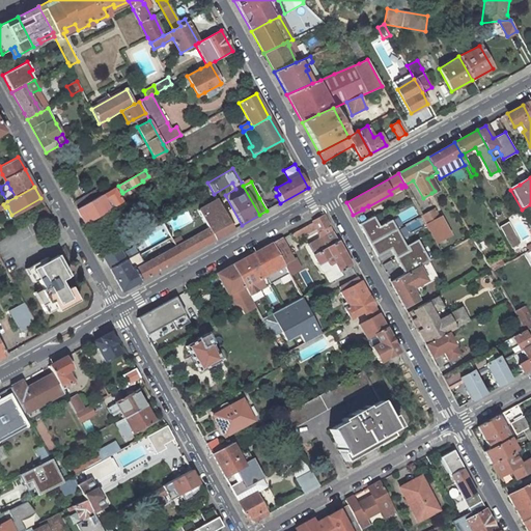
[(118,196),(114,189),(92,200),(90,201),(77,210),(84,222),(108,210),(121,202),(118,196)]
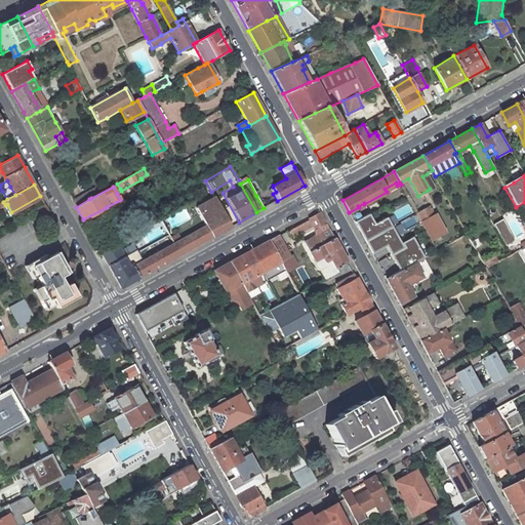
[(86,193),(72,200),(76,207),(89,199),(86,193)]
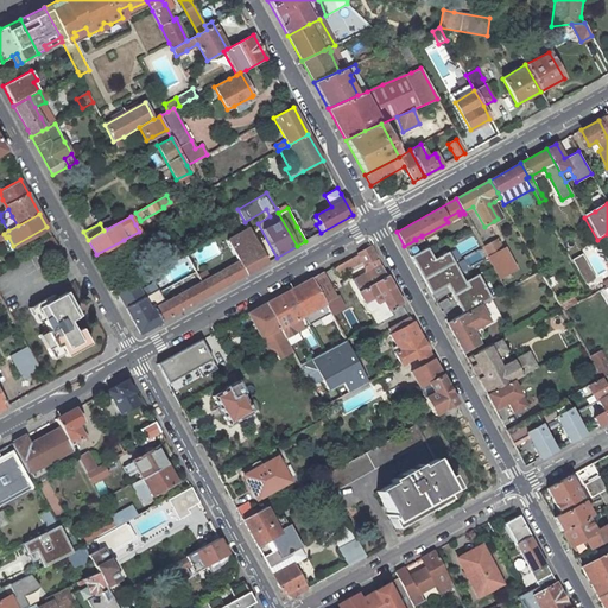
[(248,229),(227,240),(239,261),(246,274),(267,263),(248,229)]
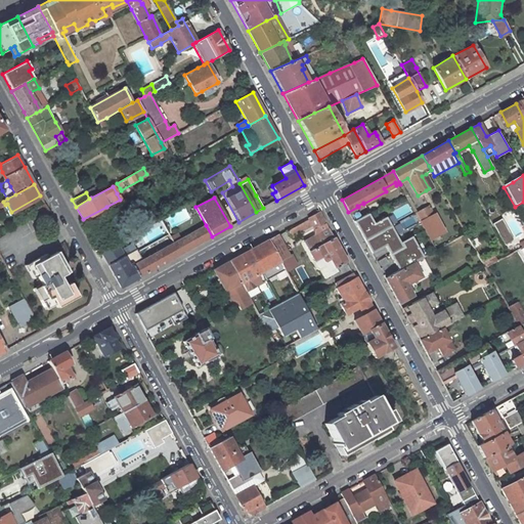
[(34,211),(36,217),(48,211),(45,205),(34,211)]
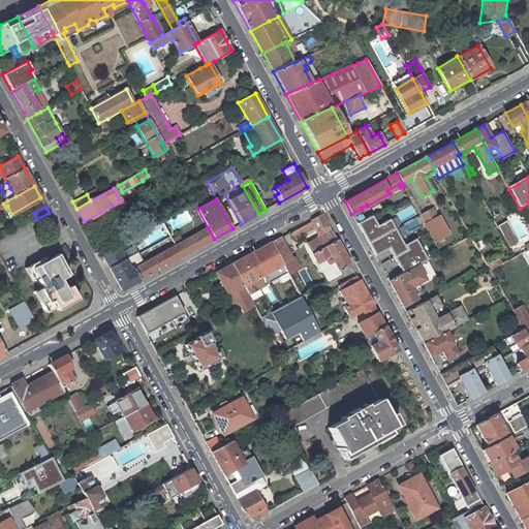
[(433,208),(419,215),(425,224),(429,231),(437,247),(446,242),(444,237),(448,235),(448,234),(438,216),(437,217),(433,208)]
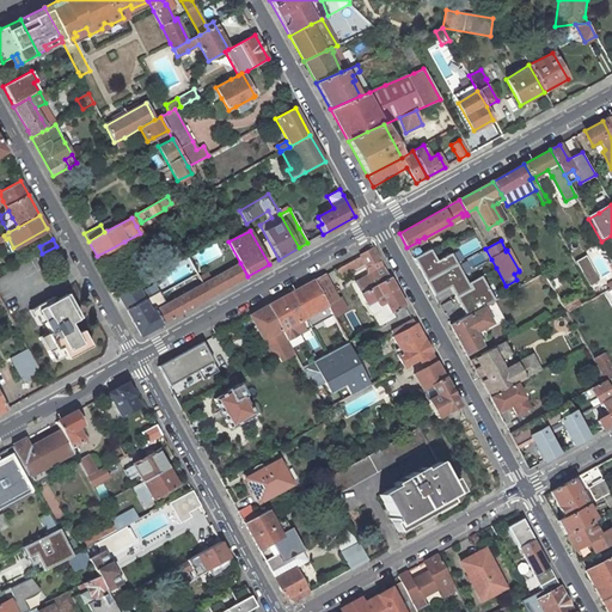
[(373,248),(336,268),(342,279),(349,274),(378,326),(395,317),(392,312),(404,305),(373,248)]
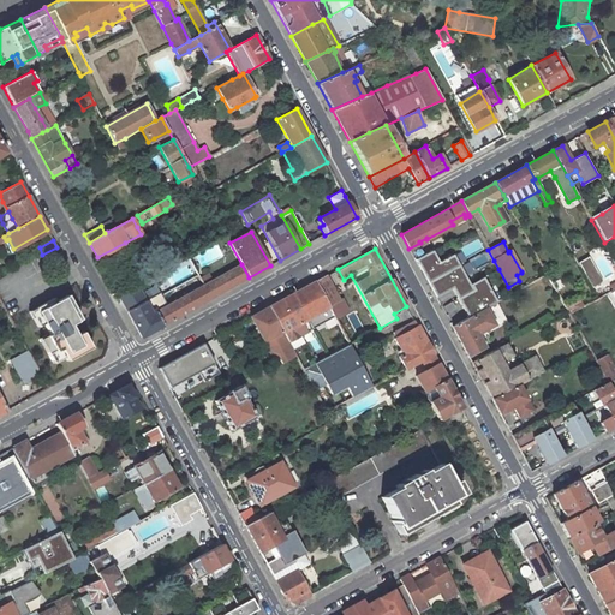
[(452,288),(467,318),(493,304),(496,303),(483,278),(477,281),(469,285),(458,266),(452,255),(439,262),(433,251),(415,260),(421,269),(423,268),(425,273),(423,274),(436,298),(452,288)]
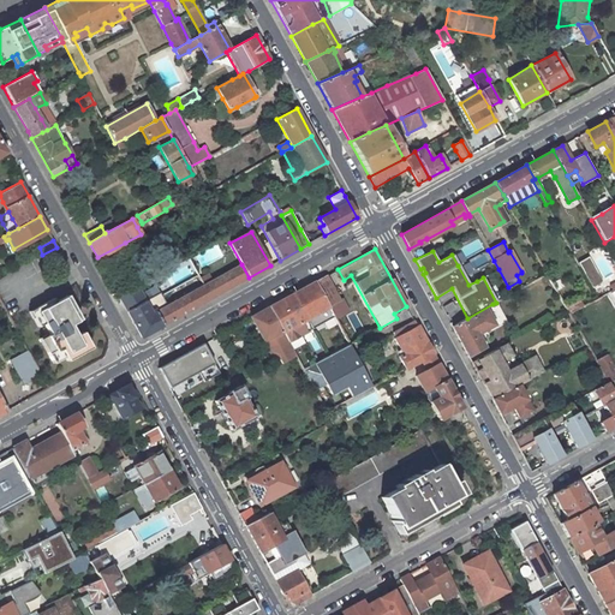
[(589,257),(578,263),(592,287),(602,282),(589,257)]
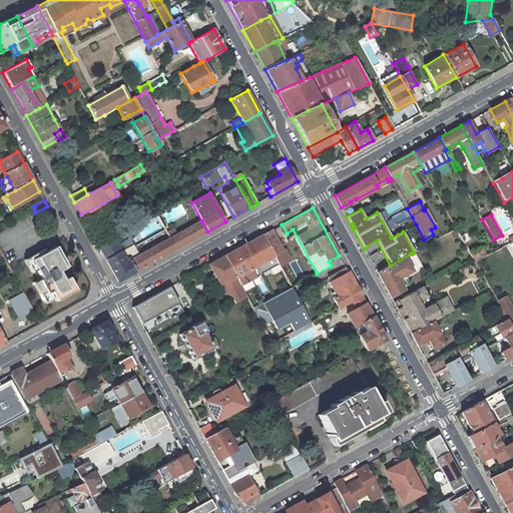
[(207,231),(201,220),(185,229),(169,238),(139,255),(129,261),(135,272),(207,231)]
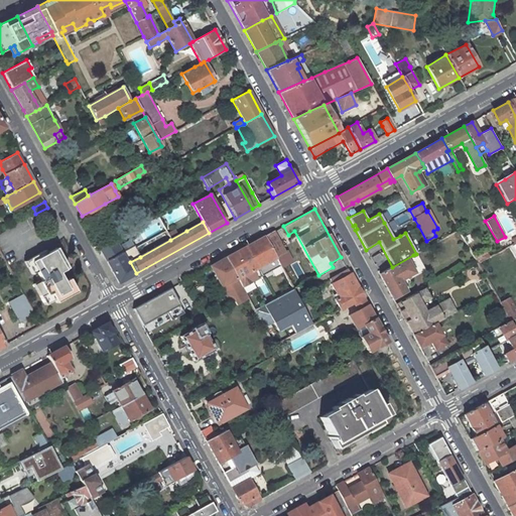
[(181,222),(165,231),(167,235),(170,240),(186,231),(181,222)]
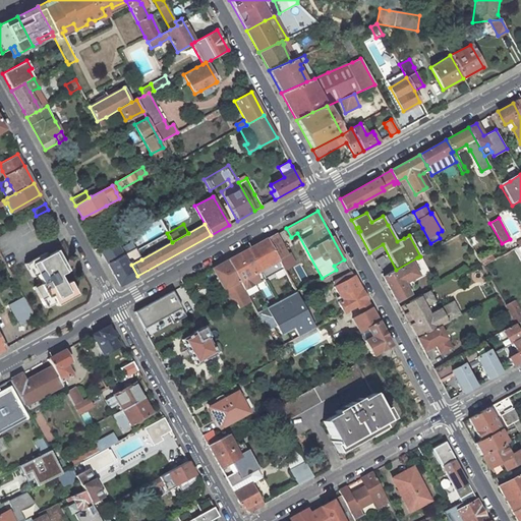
[(463,232),(458,235),(462,242),(467,240),(463,232)]
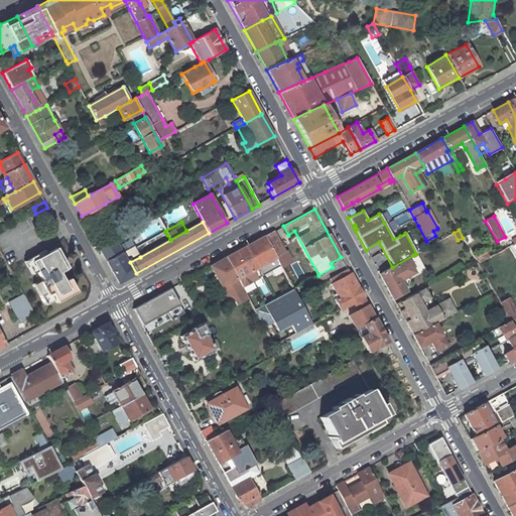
[(167,235),(165,231),(147,241),(149,245),(167,235)]
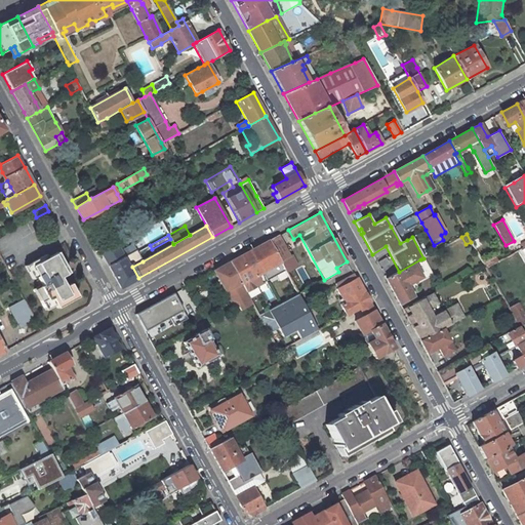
[(310,288),(292,255),(289,256),(278,236),(269,241),(298,294),(310,288)]
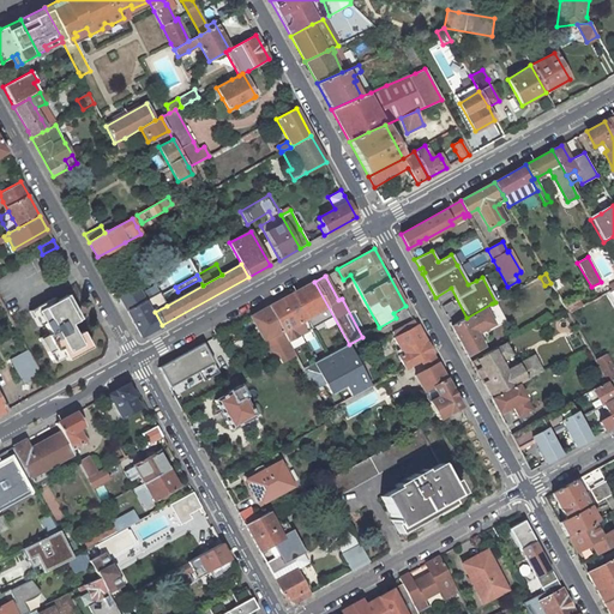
[(269,307),(295,356),(302,369),(348,344),(349,344),(314,282),(269,307)]
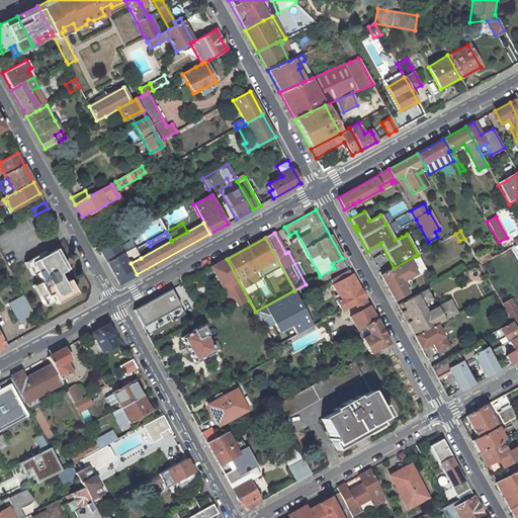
[(99,248),(118,284),(137,274),(131,263),(130,261),(125,263),(113,240),(99,248)]
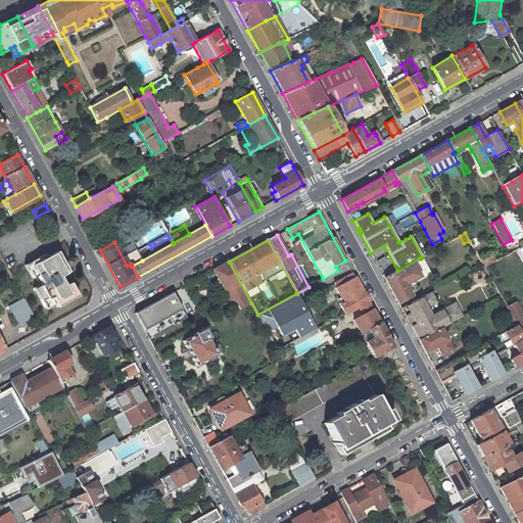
[(68,272),(57,251),(47,257),(45,253),(39,257),(51,280),(60,281),(61,280),(60,277),(68,272)]
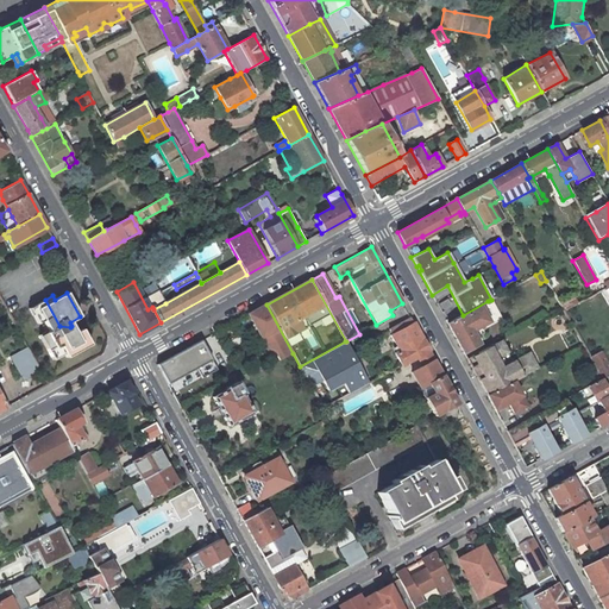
[(573,295),(559,302),(562,307),(564,311),(578,303),(573,295)]
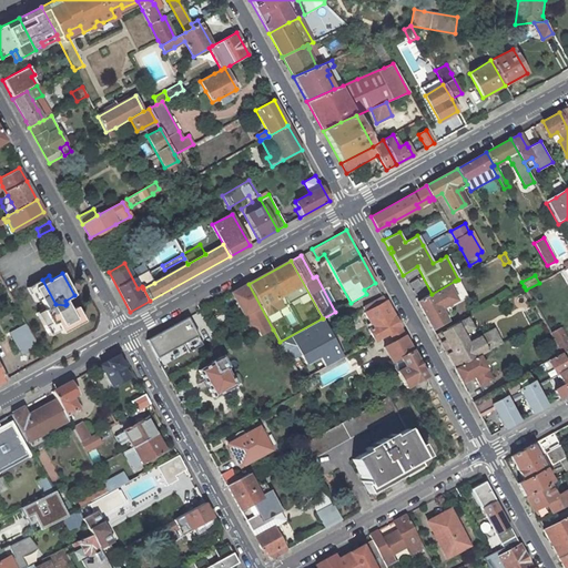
[(66,305),(56,304),(42,280),(28,287),(36,302),(41,300),(42,303),(46,308),(43,311),(38,313),(50,336),(61,331),(62,334),(84,321),(77,306),(70,310),(67,304),(66,305)]
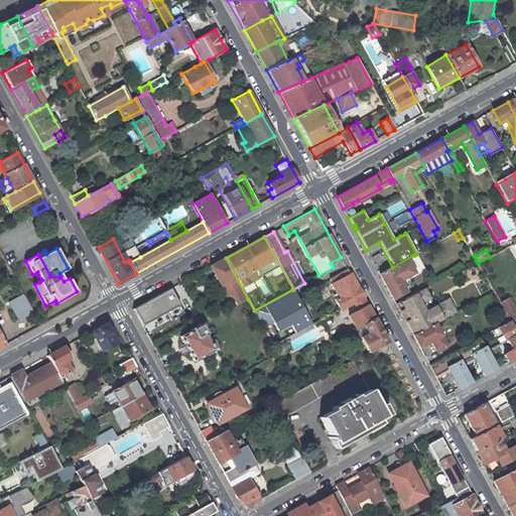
[(400,281),(420,269),(413,255),(392,267),(400,281)]
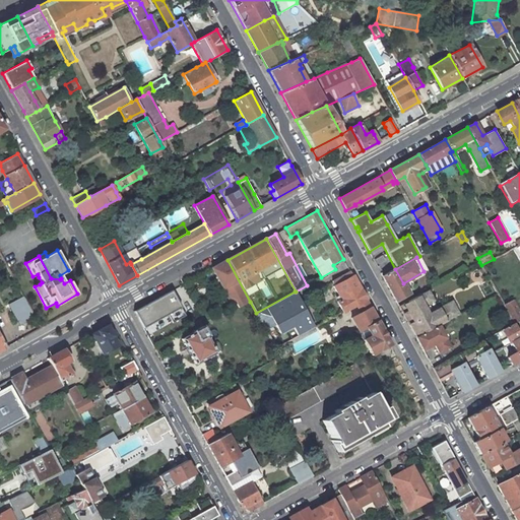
[(233,306),(238,304),(240,308),(250,302),(228,260),(216,265),(212,268),(233,306)]
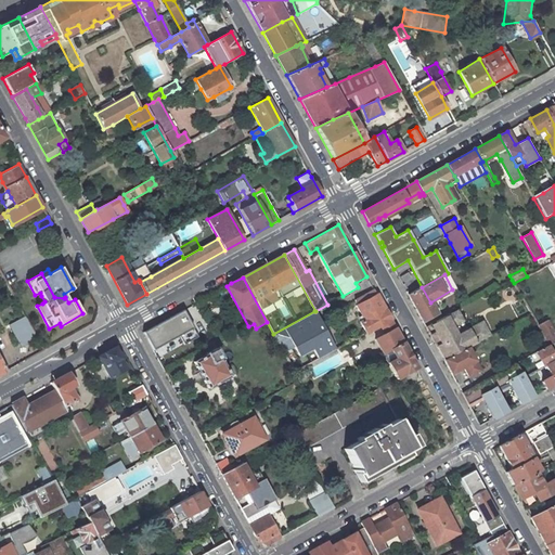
[(422,287),(408,295),(422,321),(437,313),(430,302),(422,287)]
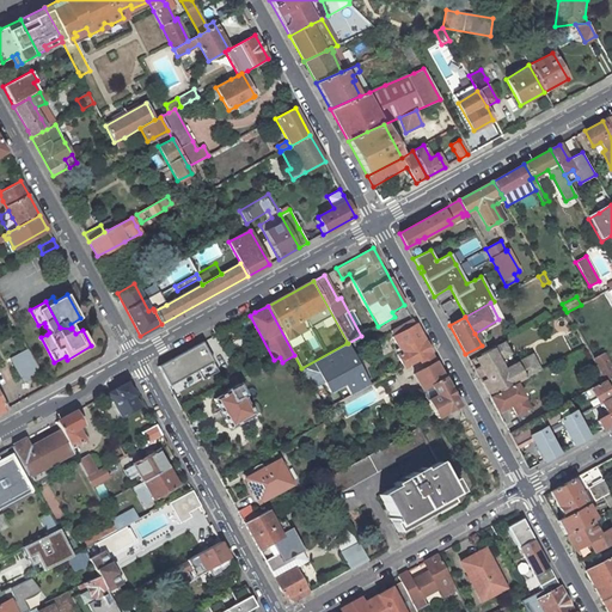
[(415,325),(412,319),(391,331),(393,336),(392,337),(402,353),(397,355),(404,367),(418,359),(430,353),(415,325)]
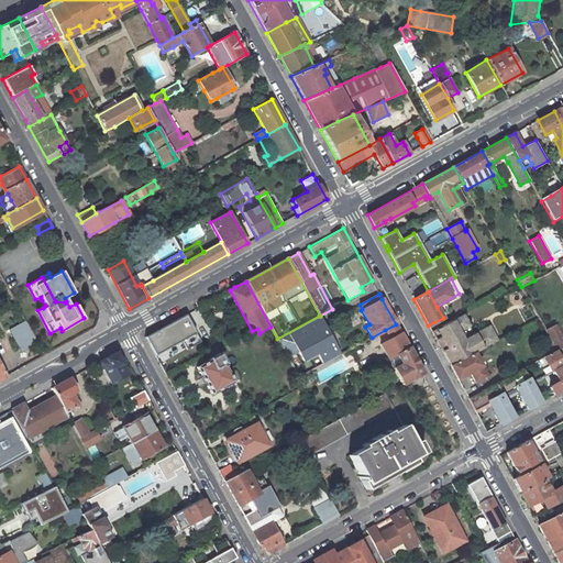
[(186,315),(145,337),(155,354),(181,340),(186,349),(200,341),(186,315)]
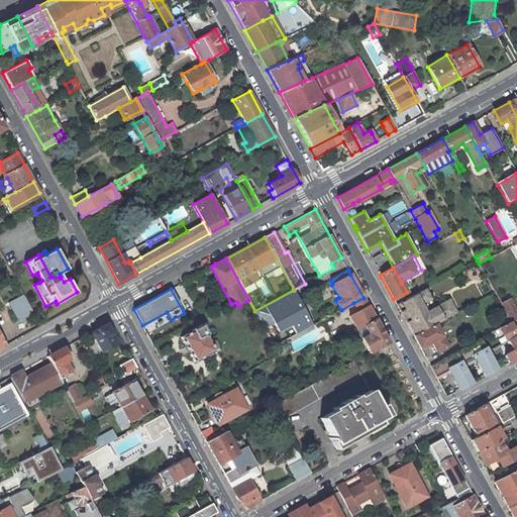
[(293,290),(254,311),(274,346),(313,325),(293,290)]
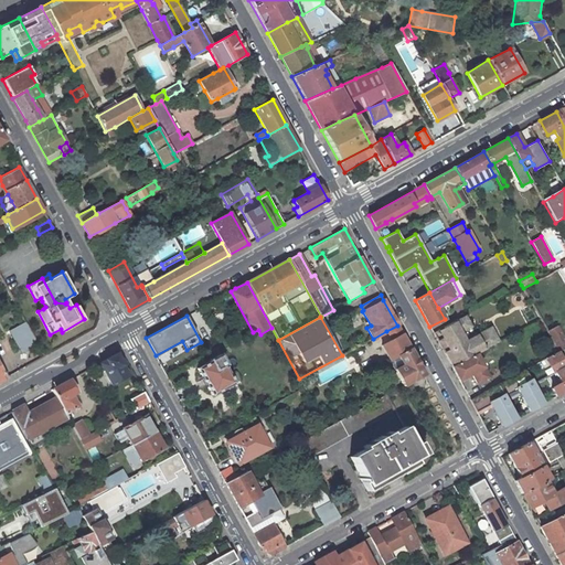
[(464,339),(454,321),(441,328),(446,337),(437,341),(444,353),(451,368),(476,354),(499,341),(491,328),(477,336),(469,340),(468,337),(464,339)]
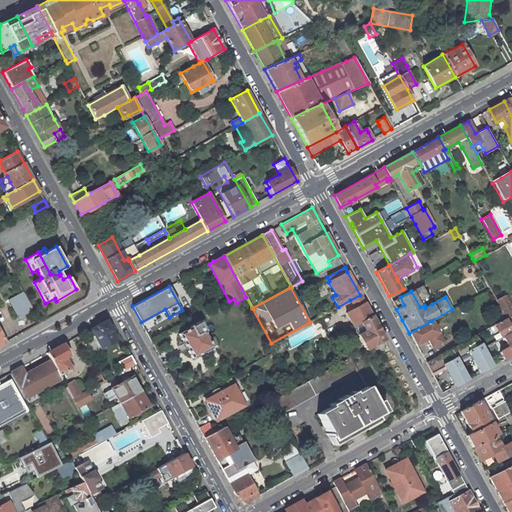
[(24,318),(34,312),(24,293),(9,302),(17,316),(24,318)]
